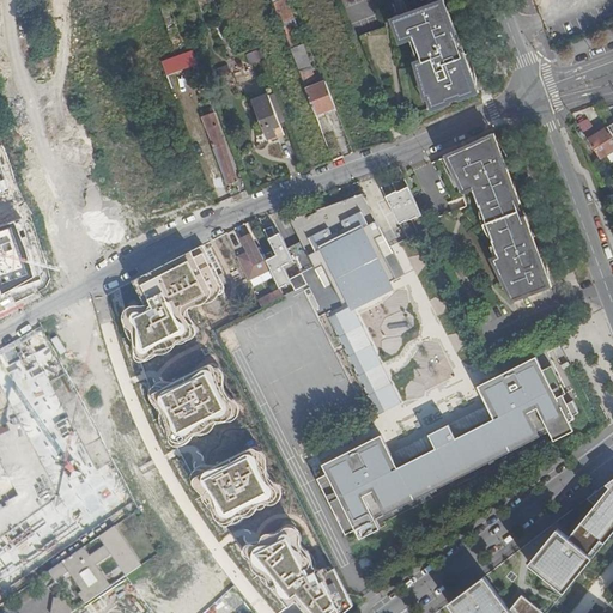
[(472,83),(475,82),(444,0),(441,0),(442,1),(395,18),(402,40),(414,35),(423,60),(417,61),(426,98),(430,98),(432,108),(449,102),(448,101),(460,96),(460,98),(475,92),(472,83)]
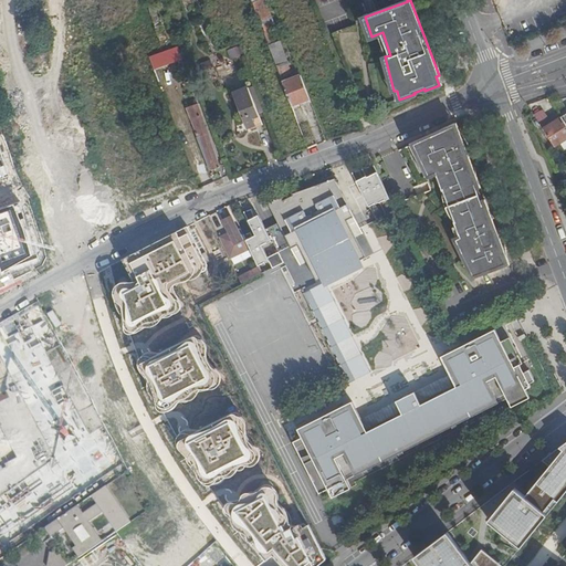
[(272,22),(265,4),(254,9),(281,80),(292,75),(287,61),(285,62),(279,42),(274,43),(266,24),(272,22)]
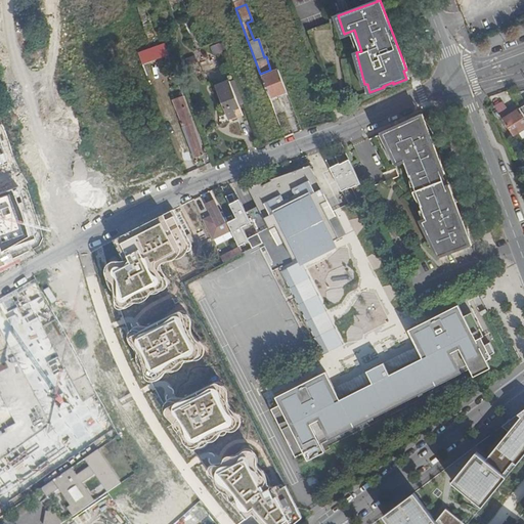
[(215,55),(226,51),(223,42),(211,46),(215,55)]
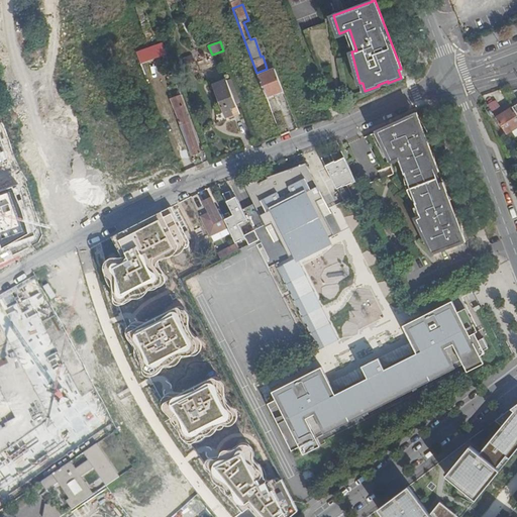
[(265,95),(282,89),(274,68),(257,74),(261,83),(265,95)]
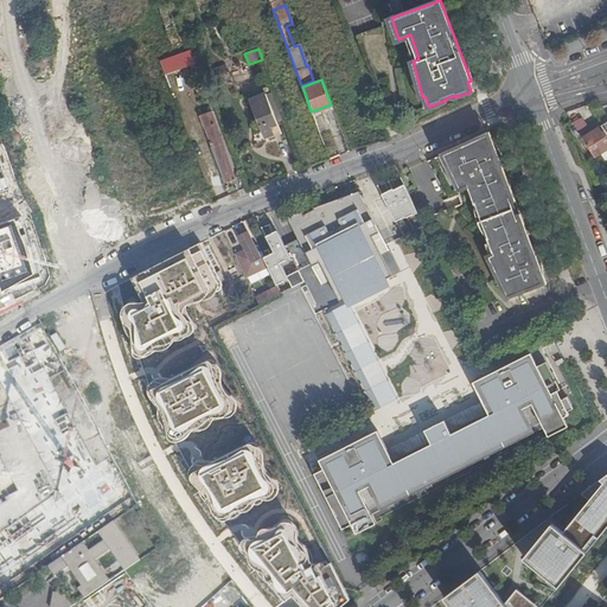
[(250,97),(264,135),(274,132),(270,123),(280,121),(270,97),(268,91),(250,97)]
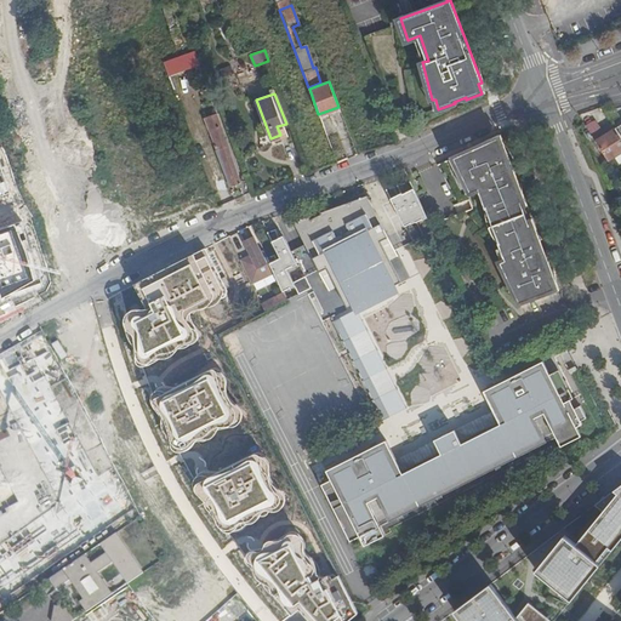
[(209,118),(220,149),(229,146),(217,115),(209,118)]
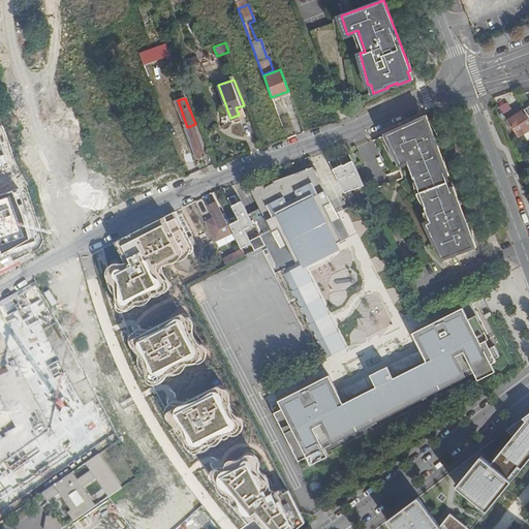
[(518,134),(528,128),(528,115),(525,109),(507,119),(518,134)]
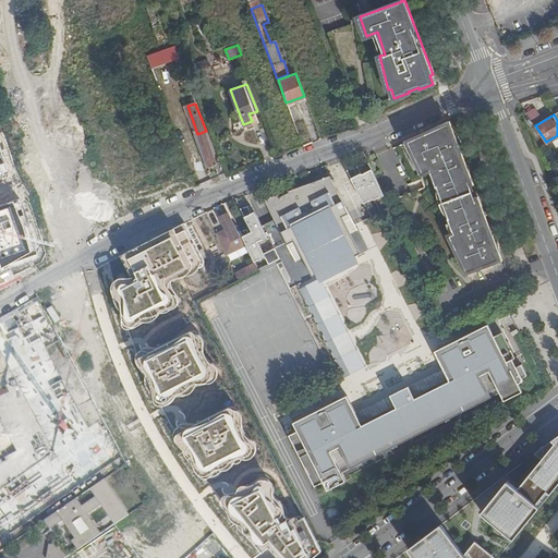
[(494,249),(497,247),(455,134),(452,135),(447,123),(409,140),(413,148),(410,149),(415,162),(419,161),(423,172),(433,168),(434,172),(431,173),(436,189),(437,187),(448,218),(447,218),(452,234),(449,235),(466,273),(499,261),(494,249)]
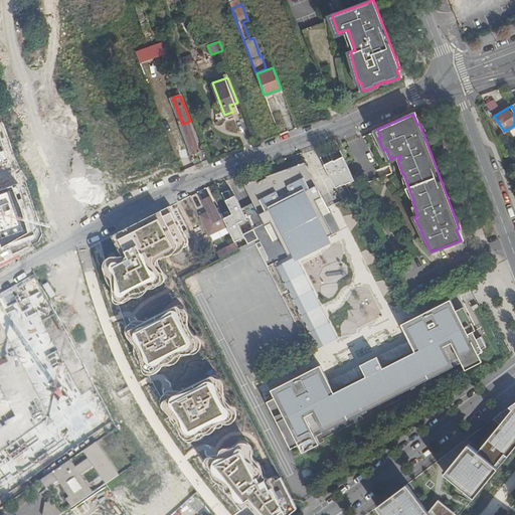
[(200,150),(190,121),(182,124),(193,152),(200,150)]
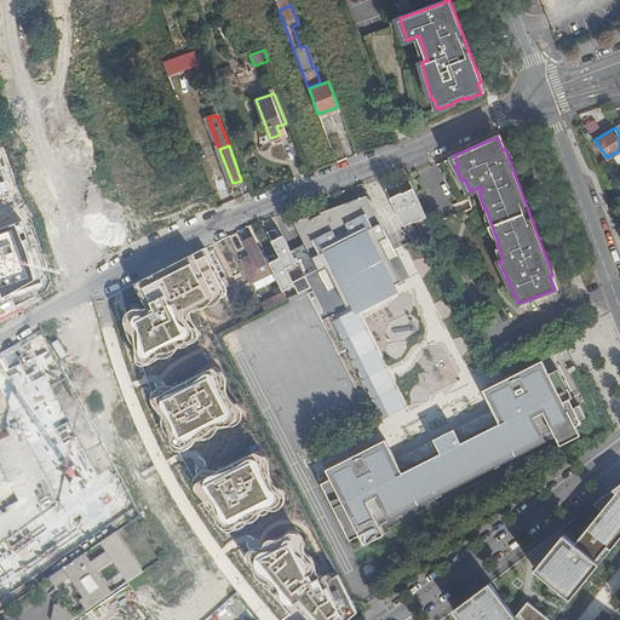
[(612,165),(619,160),(619,150),(607,158),(612,165)]
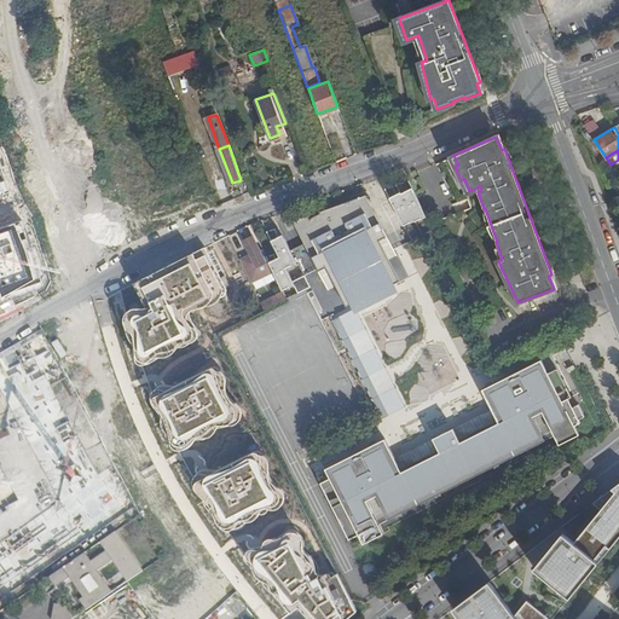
[(230,194),(214,154),(204,157),(220,197),(230,194)]
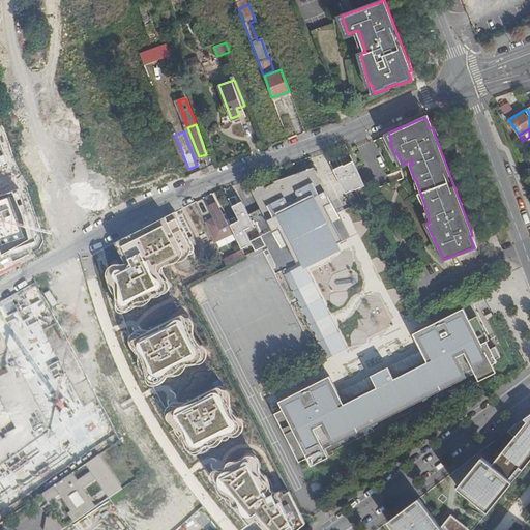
[(355,189),(365,184),(354,162),(350,164),(347,156),(341,159),(344,166),(340,168),(337,159),(330,163),(346,193),(355,188),(355,189)]
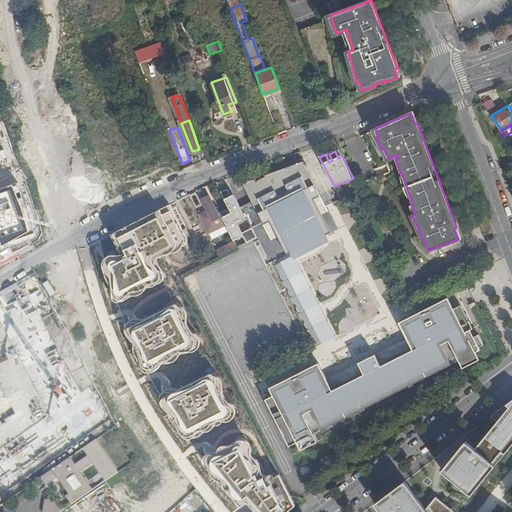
[(328,211),(303,162),(265,175),(265,176),(256,180),(256,178),(243,183),(272,239),(278,236),(287,254),(331,232),(322,214),(328,211)]
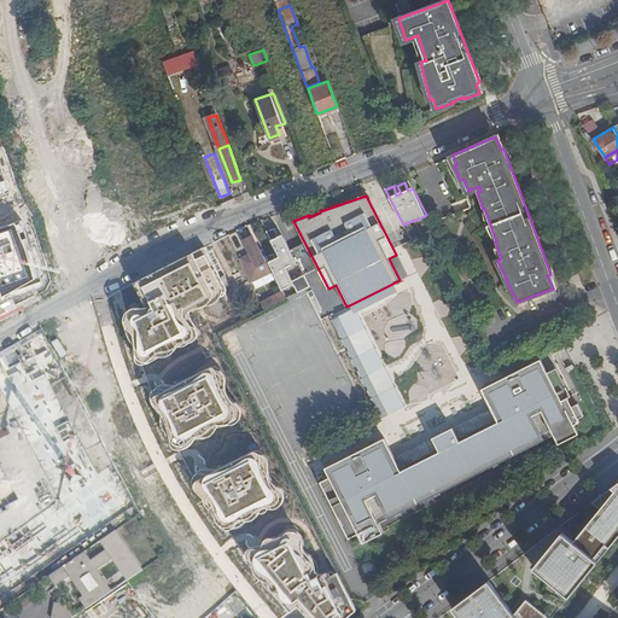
[(407,227),(409,235),(420,234),(418,225),(407,227)]
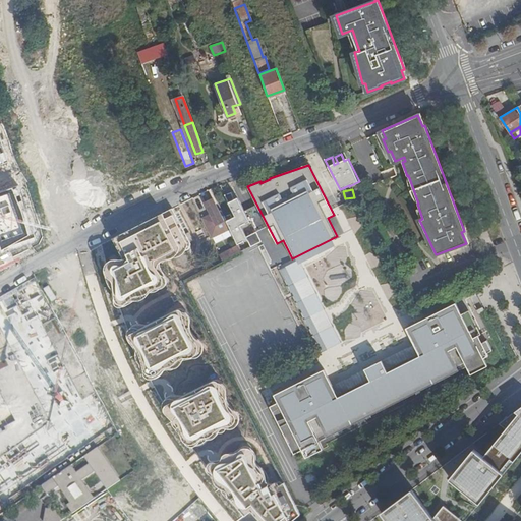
[(230,214),(224,217),(236,242),(246,238),(250,245),(261,240),(255,231),(245,235),(239,226),(248,221),(237,197),(233,199),(231,192),(224,194),(235,217),(232,218),(230,214)]
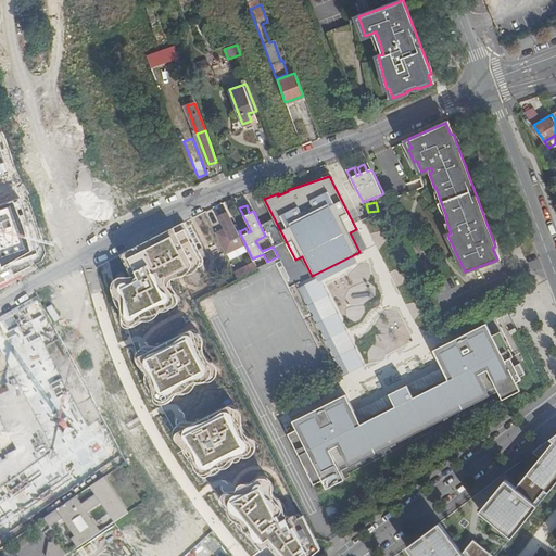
[(231,225),(226,212),(219,215),(225,228),(227,236),(235,234),(231,225)]
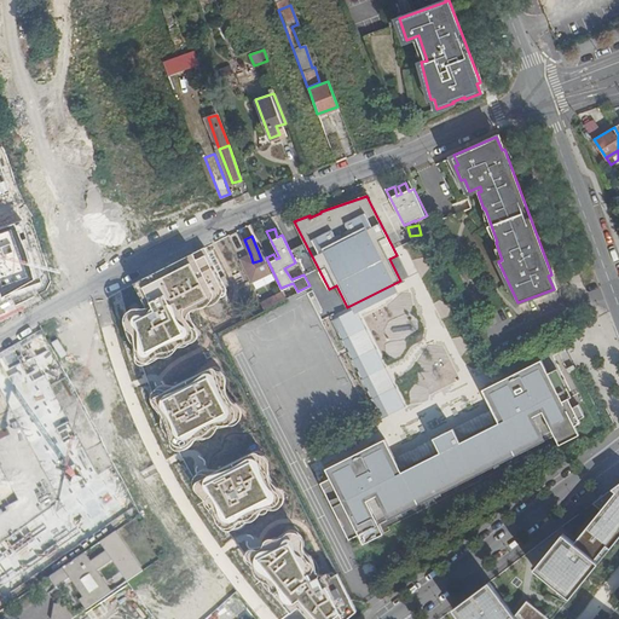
[(129,281),(136,329),(154,397),(172,445),(202,495),(236,545),(271,590),(300,618),(343,618),(356,611),(350,600),(219,334),(249,319),(213,246),(161,265),(129,281)]
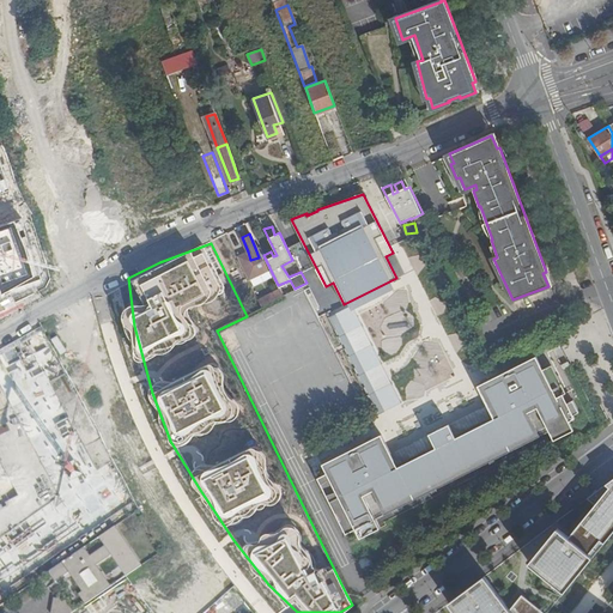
[(258,247),(255,248),(259,258),(250,260),(248,252),(237,256),(248,281),(269,272),(258,247)]
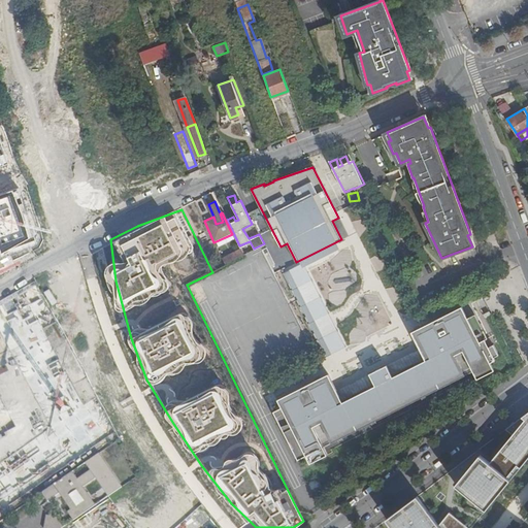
[(472,250),(476,249),(470,234),(467,235),(472,246),(472,250)]
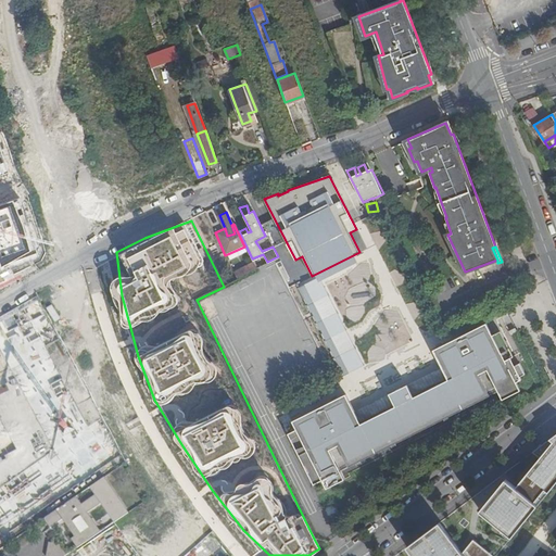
[(255,262),(235,272),(239,279),(258,269),(255,262)]
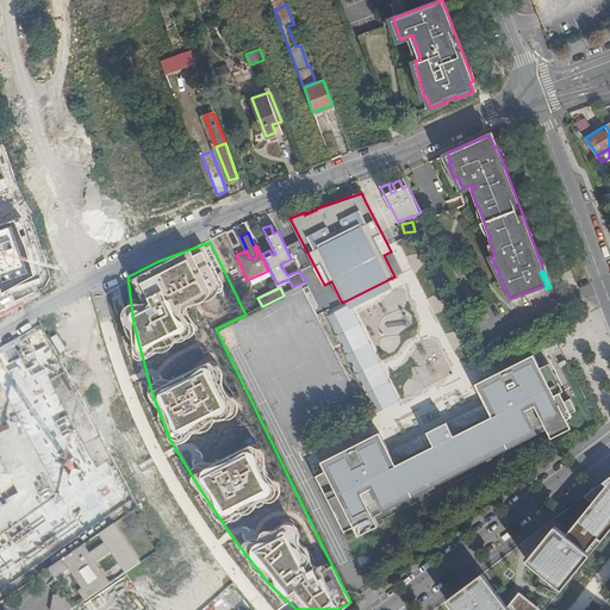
[(335,311),(327,316),(378,412),(386,408),(335,311)]
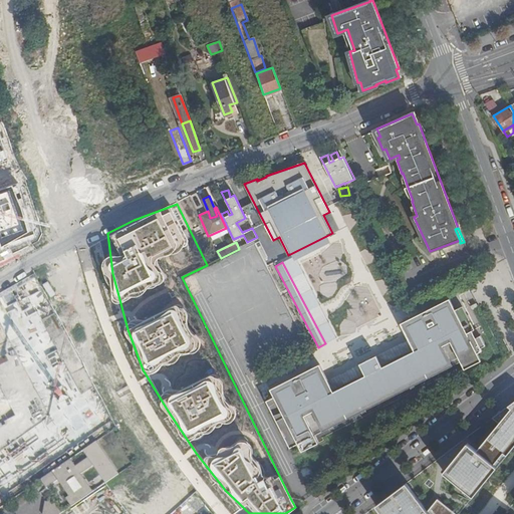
[(441,318),(435,307),(403,323),(411,338),(416,350),(384,366),(378,354),(362,363),(367,374),(335,391),(330,379),(322,363),(273,389),(276,396),(268,400),(292,447),(300,443),(304,450),(320,442),(317,435),(454,365),(458,373),(466,369),(463,361),(467,358),(466,356),(471,354),(466,344),(461,346),(458,339),(460,338),(448,314),(441,318)]
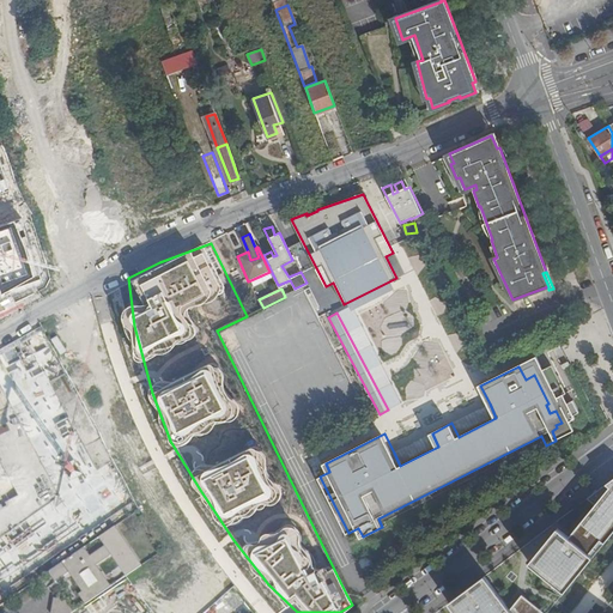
[(0,413),(1,416),(52,395),(43,375),(0,392),(0,413)]
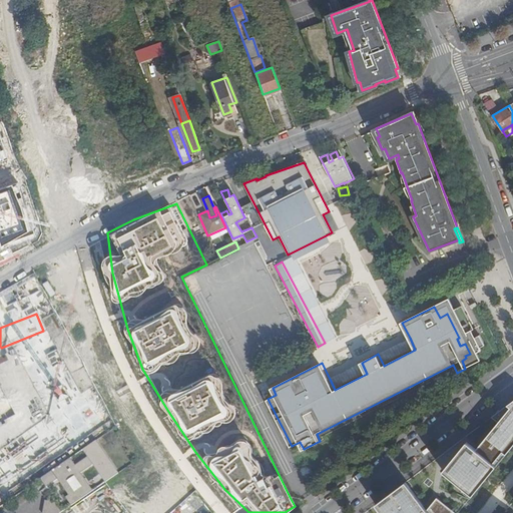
[(410,338),(378,354),(384,366),(415,350),(410,338)]
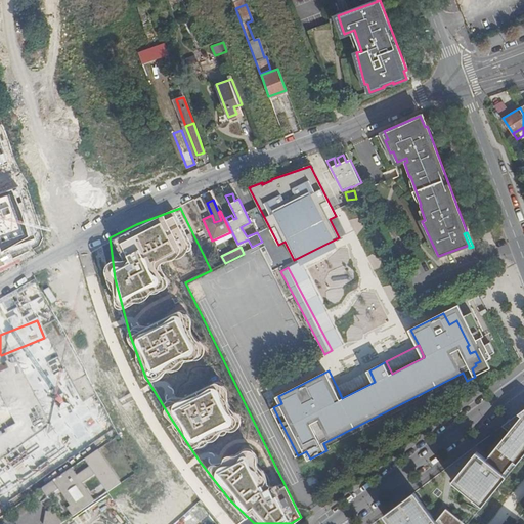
[(375,382),(369,370),(337,387),(342,398),(375,382)]
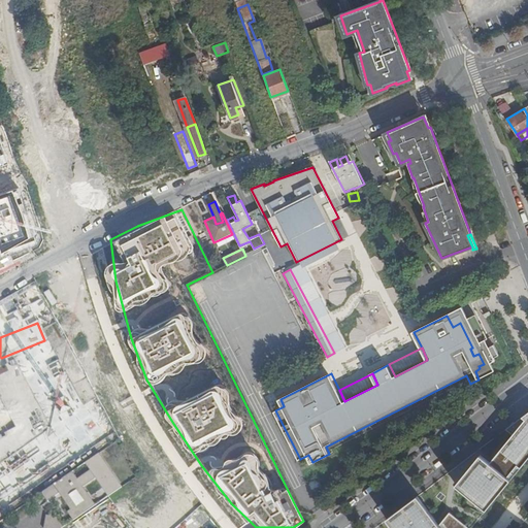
[(456,485),(487,509),(527,459),(527,411),(506,429),(513,435),(494,458),(497,461),(493,465),(490,462),(481,455),(456,485)]
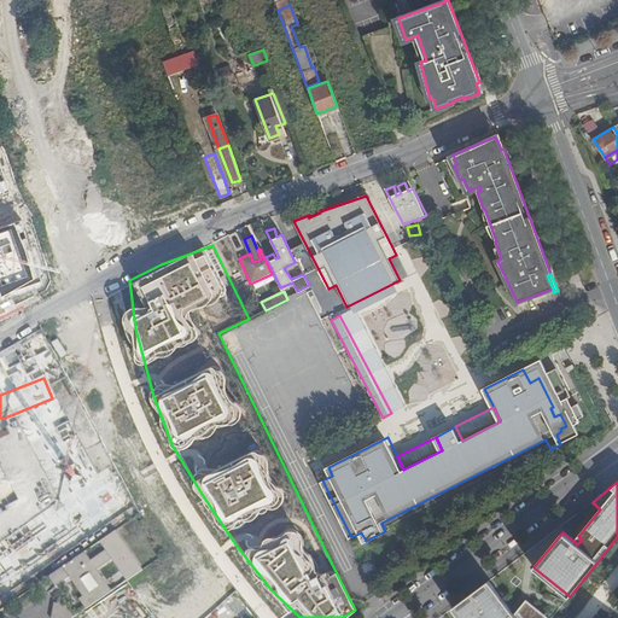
[(127,577),(143,566),(117,529),(100,540),(106,548),(92,559),(86,549),(74,558),(64,565),(50,575),(57,584),(70,575),(85,595),(81,598),(86,606),(111,588),(97,566),(112,557),(127,577)]
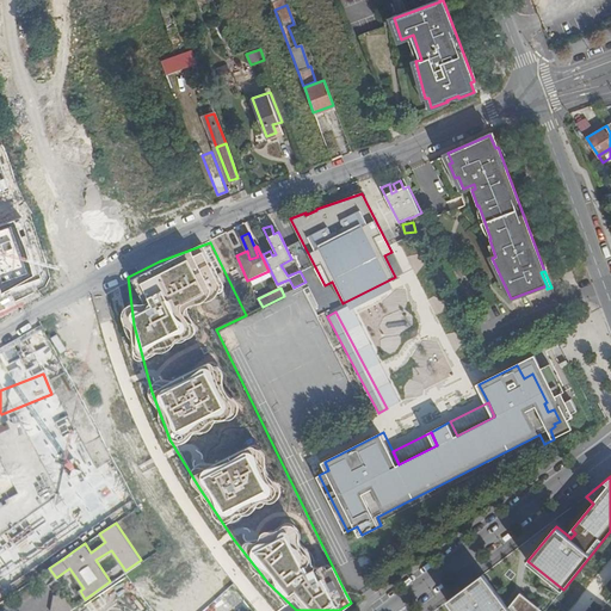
[(543,610),(520,593),(508,608),(483,574),(451,598),(456,604),(452,608),(455,610),(543,610)]
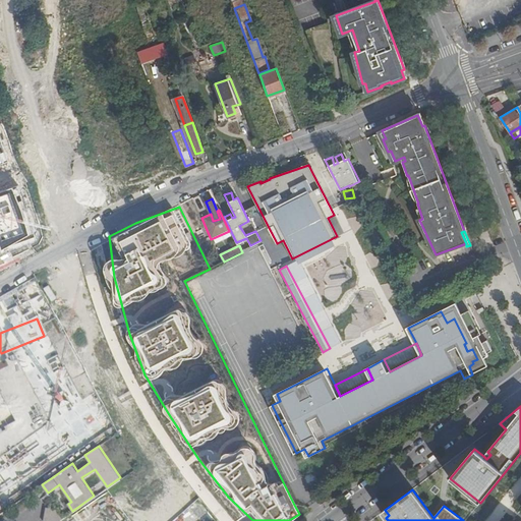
[(46,520),(57,520),(63,518),(56,508),(46,506),(44,520),(46,520)]
